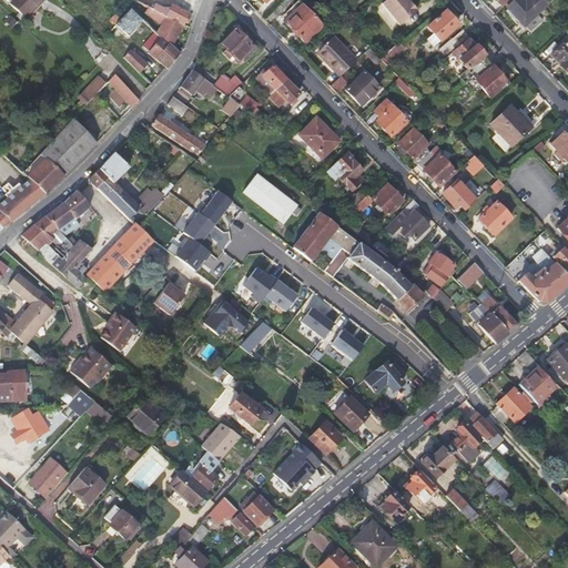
[(43,0),(4,0),(26,19),(43,0)]
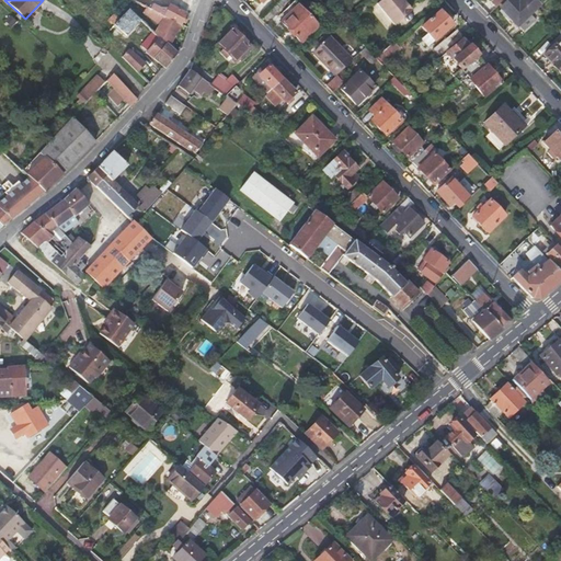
[(159,0),(155,0),(150,10),(164,18),(181,25),(184,19),(186,13),(159,0)]
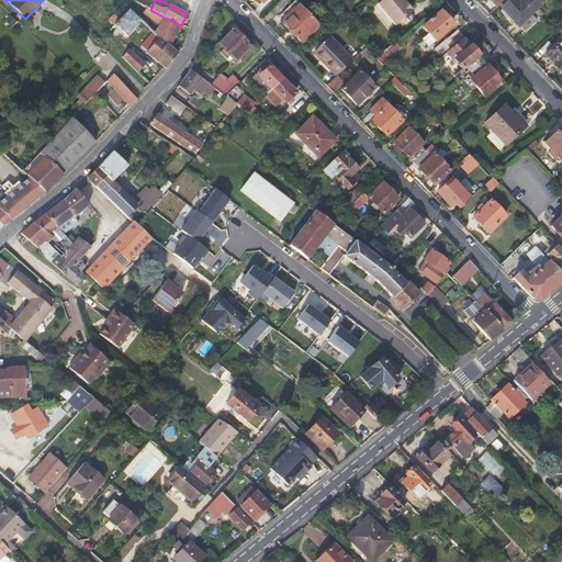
[(404,2),(402,0),(381,0),(378,4),(395,25),(412,11),(404,2)]
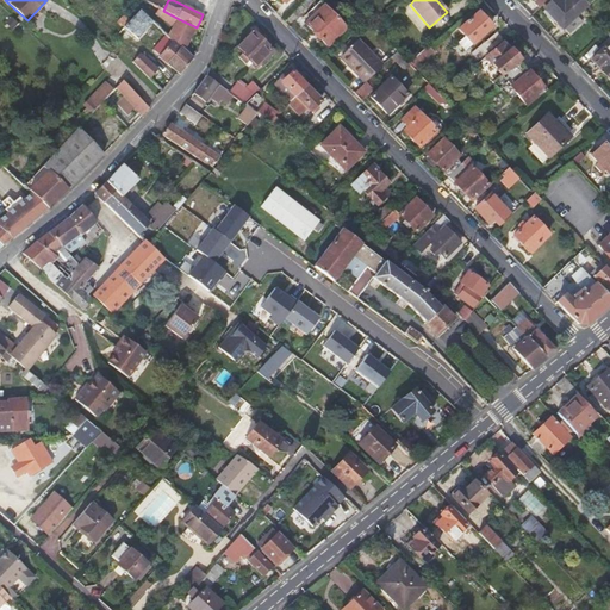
[(548,0),(542,6),(546,10),(552,17),(548,20),(552,23),(554,19),(568,36),(584,22),(578,14),(587,6),(582,0),(566,0),(565,1),(564,0),(548,0)]
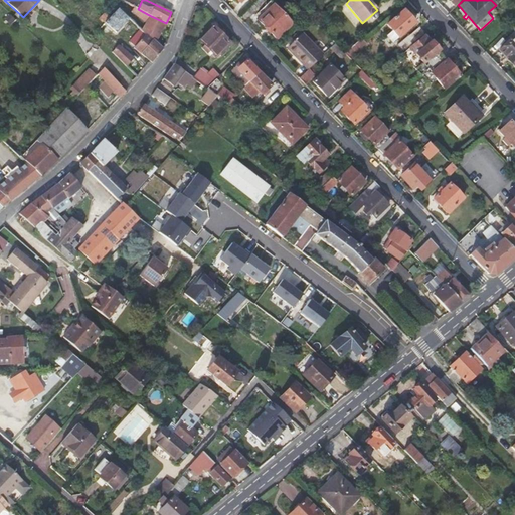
[(145,22),(151,16),(138,9),(123,1),(118,8),(129,18),(133,13),(145,22)]
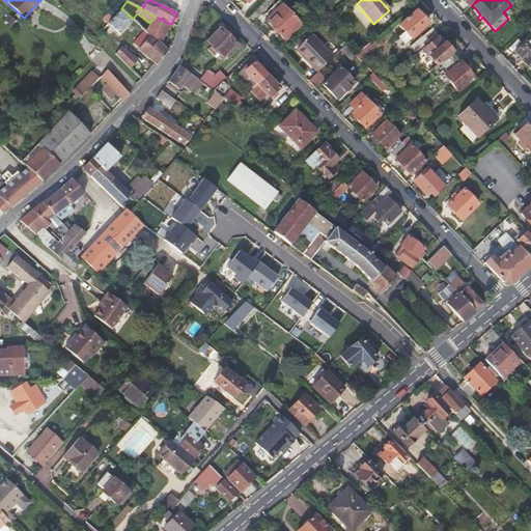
[(301,26),(282,5),(278,9),(274,6),(264,16),(268,19),(266,21),(284,42),(301,26)]
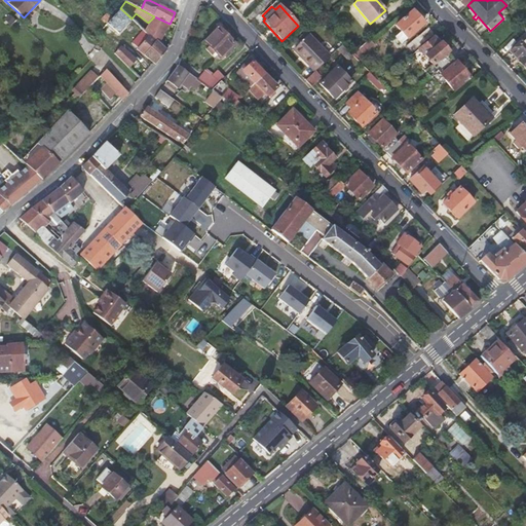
[(119,33),(132,19),(120,8),(120,9),(112,19),(108,24),(119,33)]
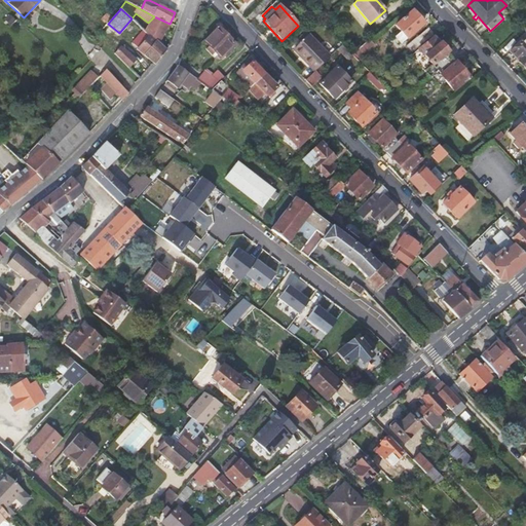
[(467,11),(473,17),(476,14),(471,8),(467,11)]
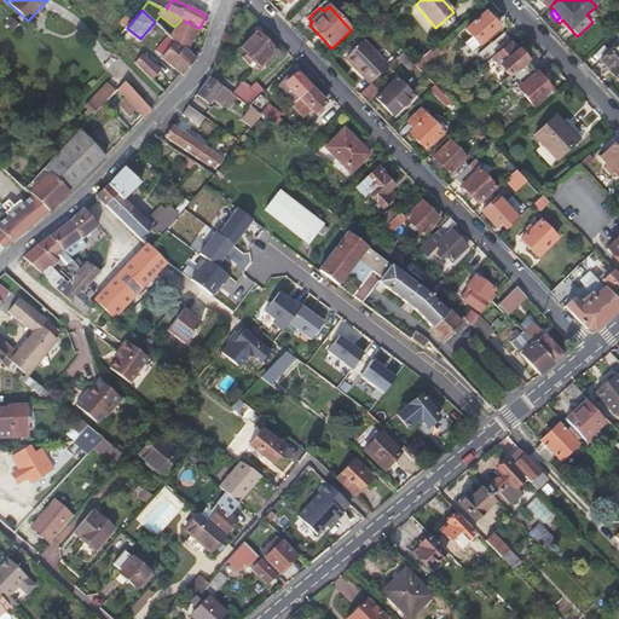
[(473,38),(479,45),(496,32),(491,24),(493,22),(485,13),(466,29),(473,38)]
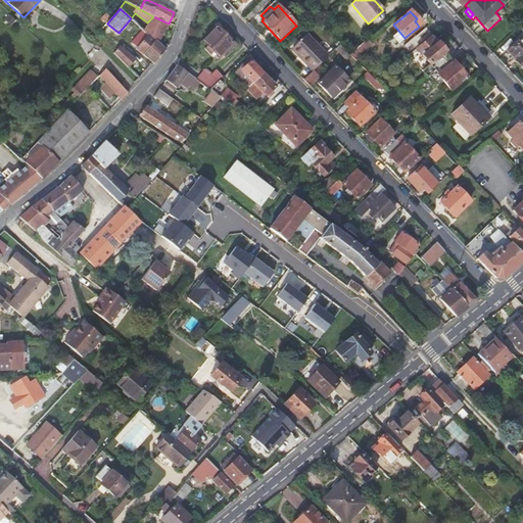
[(100,19),(105,25),(107,24),(111,18),(105,13),(100,19)]
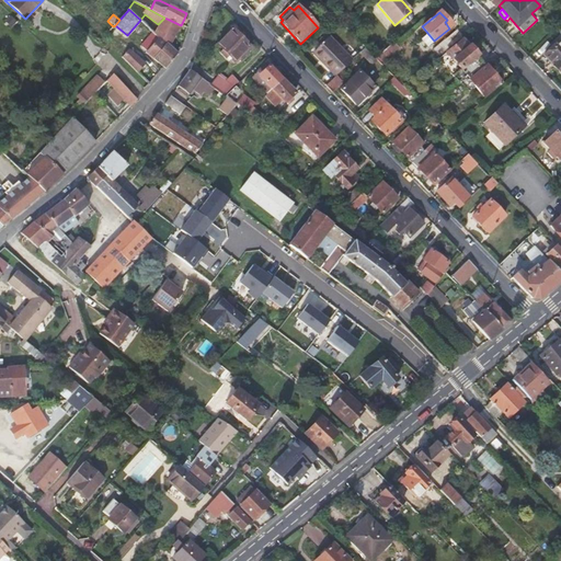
[(158,24),(153,30),(153,31),(170,45),(181,25),(164,18),(158,24)]
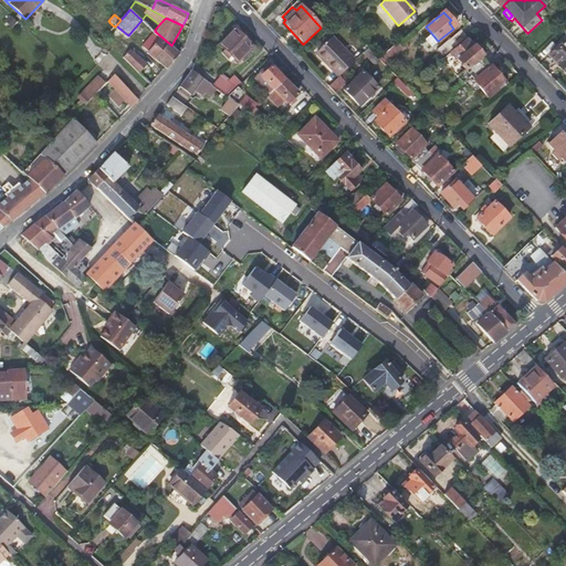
[(248,50),(251,45),(233,29),(218,45),(223,51),(221,53),(228,60),(230,56),(236,62),(240,58),(242,59),(250,52),(248,50)]
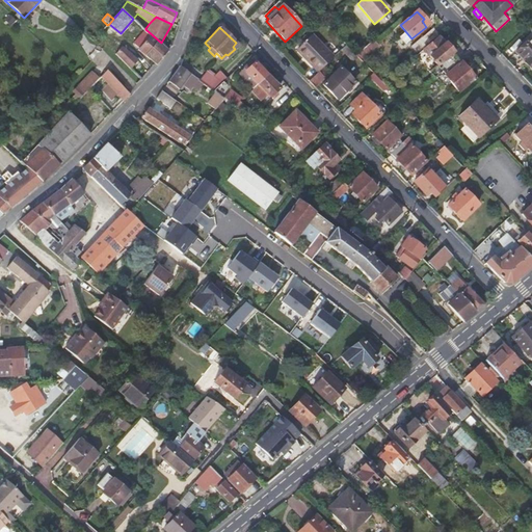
[(409,49),(414,55),(439,34),(433,28),(409,49)]
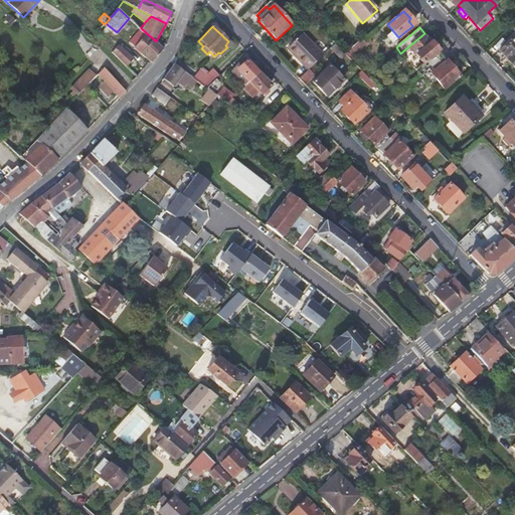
[(128,41),(152,63),(164,48),(156,41),(141,28),(128,41)]
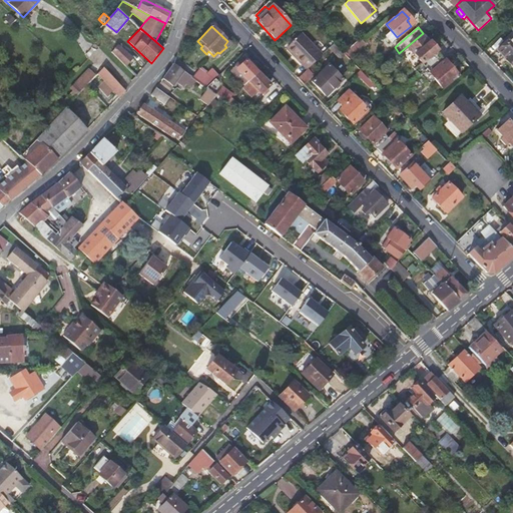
[(394,40),(397,37),(392,31),(388,34),(394,40)]
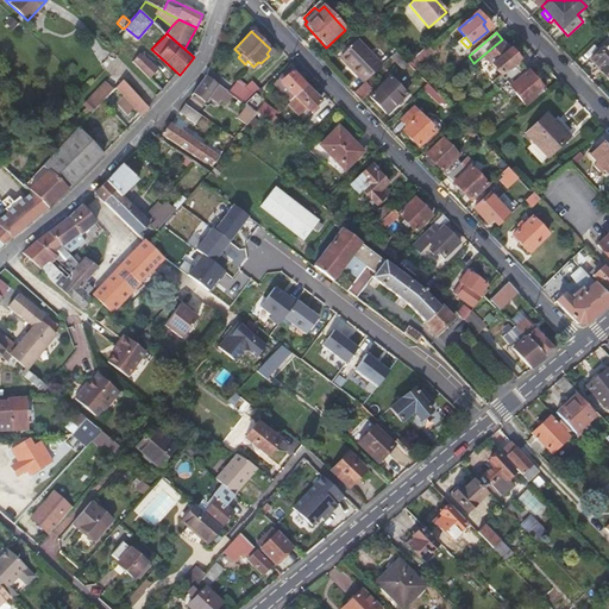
[(360,76),(366,81),(369,77),(382,66),(357,41),(343,56),(352,67),(349,69),(358,79),(360,76)]
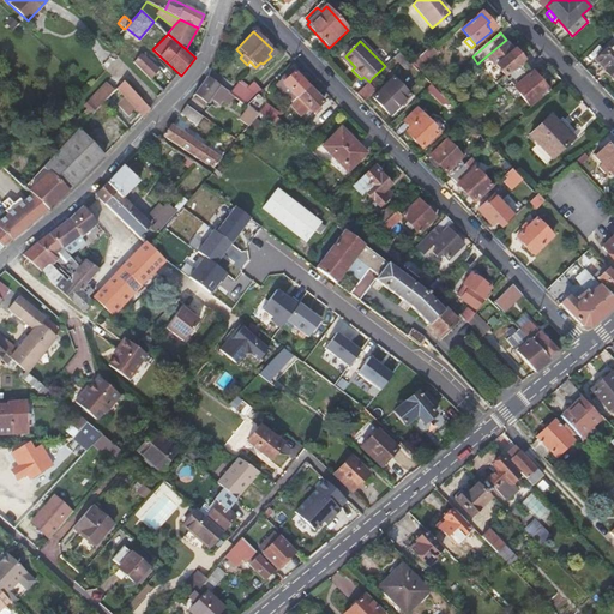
[(528,67),(507,43),(489,58),(505,76),(495,83),(501,89),(510,82),(528,67)]
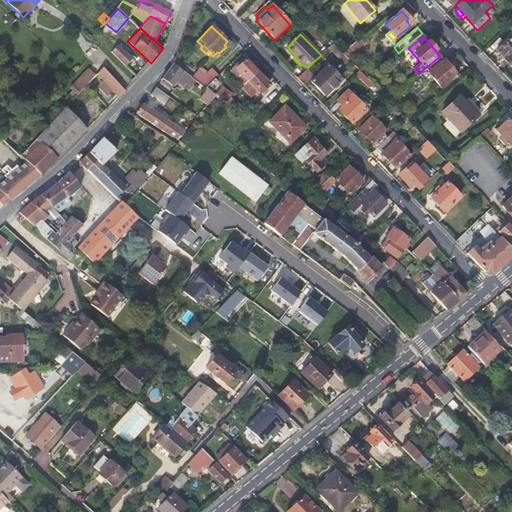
[(511,37),(511,36),(507,40),(505,38),(502,41),(504,43),(497,50),(504,58),(504,59),(511,67),(511,37)]
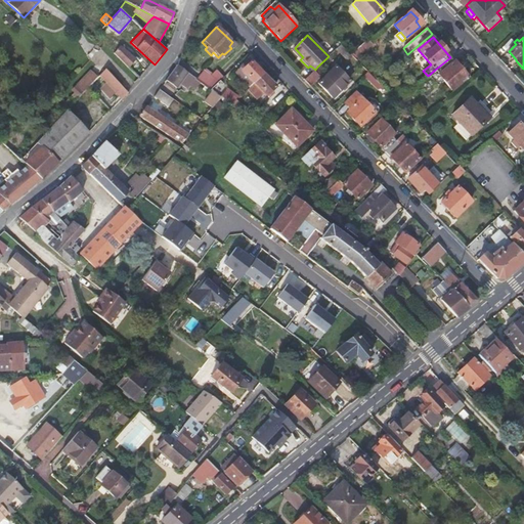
[(373,45),(367,40),(349,54),(351,56),(354,59),(373,45)]
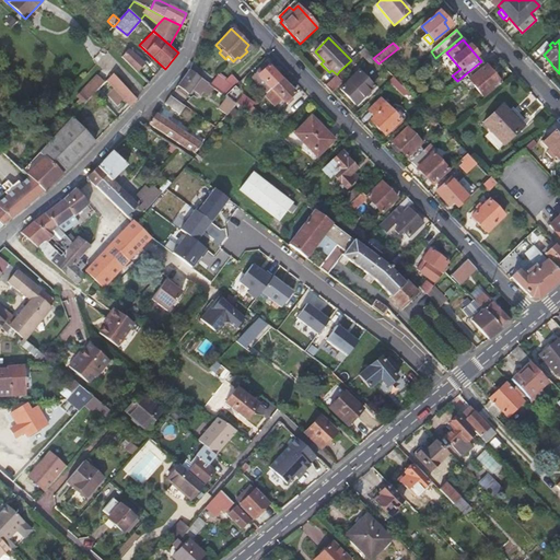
[(119,46),(116,51),(121,57),(126,51),(119,46)]
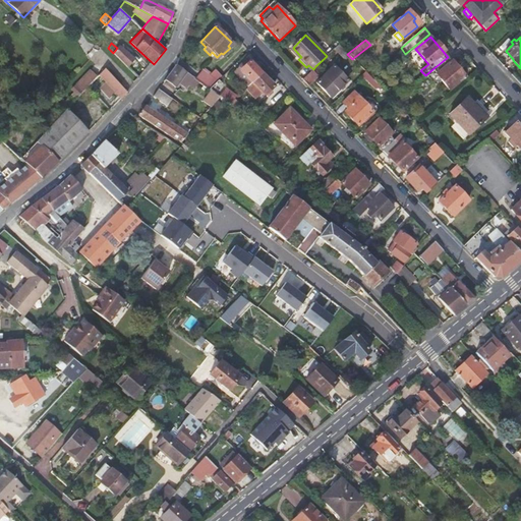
[(117,48),(113,53),(127,67),(135,59),(120,45),(117,48)]
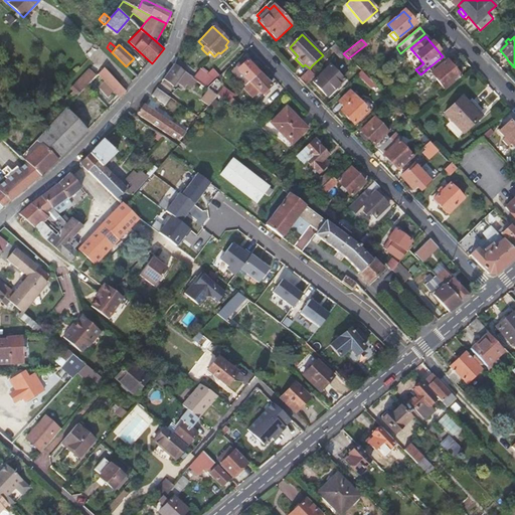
[(341,59),(345,55),(343,53),(334,44),(330,48),(341,59)]
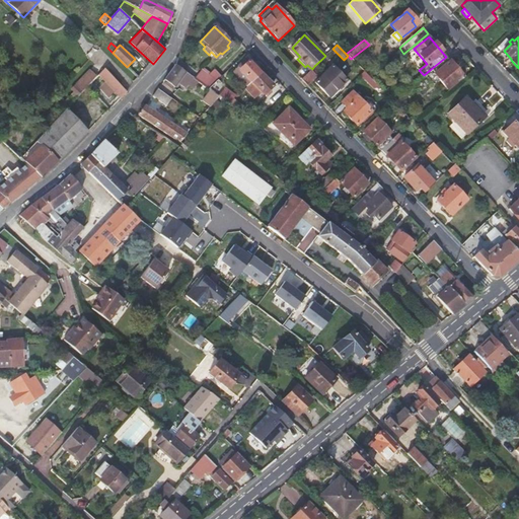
[(289,51),(297,59),(300,57),(292,48),(289,51)]
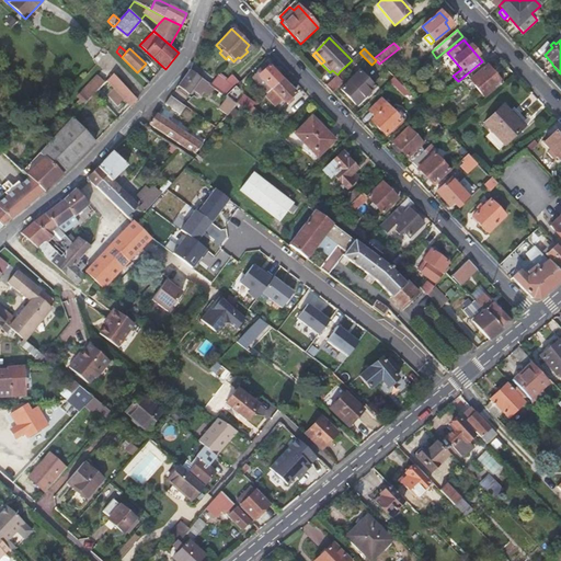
[(501,83),(482,61),(466,75),(483,96),(501,83)]
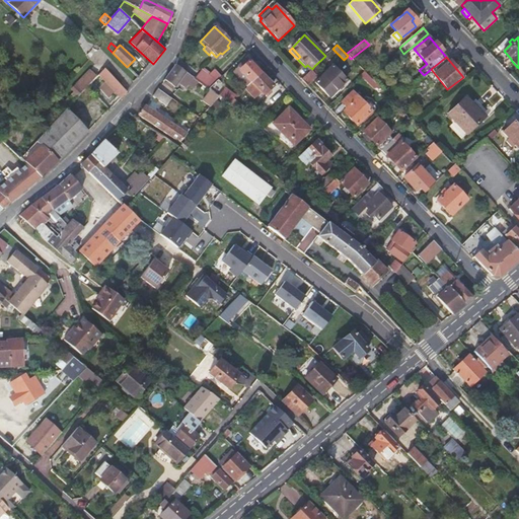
[(251,82),(261,73),(247,60),(246,62),(242,65),(239,62),(235,66),(251,82)]
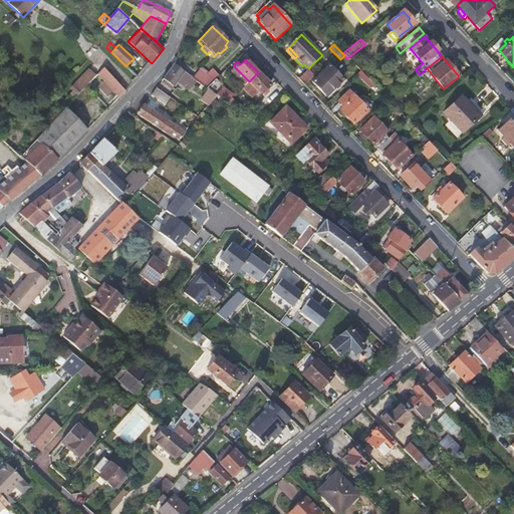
[(192,87),(197,81),(193,78),(173,64),(162,78),(174,87),(177,82),(184,88),(187,84),(192,87)]
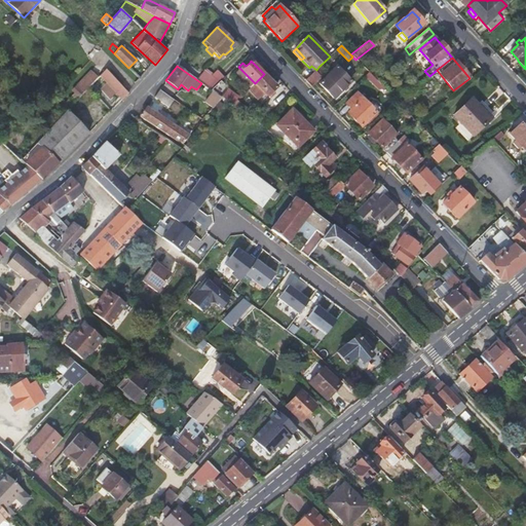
[(323,71),(318,67),(316,70),(313,72),(305,81),(310,86),(320,78),(318,76),(323,71)]
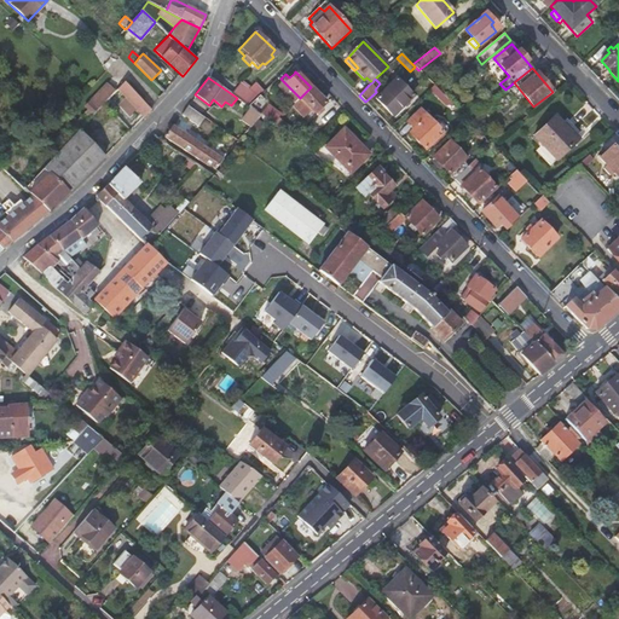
[(414,97),(397,79),(375,98),(393,117),(398,111),(400,114),(410,104),(408,103),(414,97)]
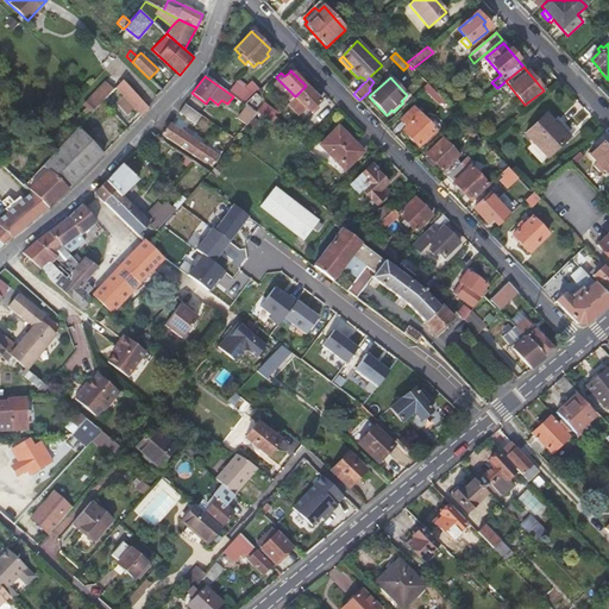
[(113,89),(140,118),(143,115),(149,108),(121,81),(113,89)]
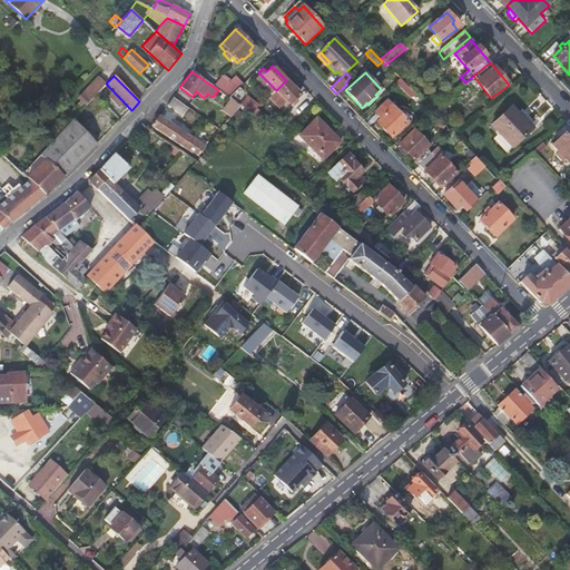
[(79,98),(85,107),(95,96),(106,84),(99,77),(79,98)]
